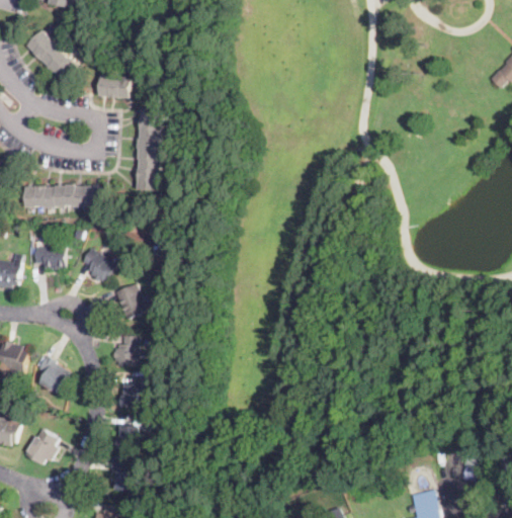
[(190,23),(186,27),(178,16),(188,9),(192,14),(195,18),(195,20),(190,23)]
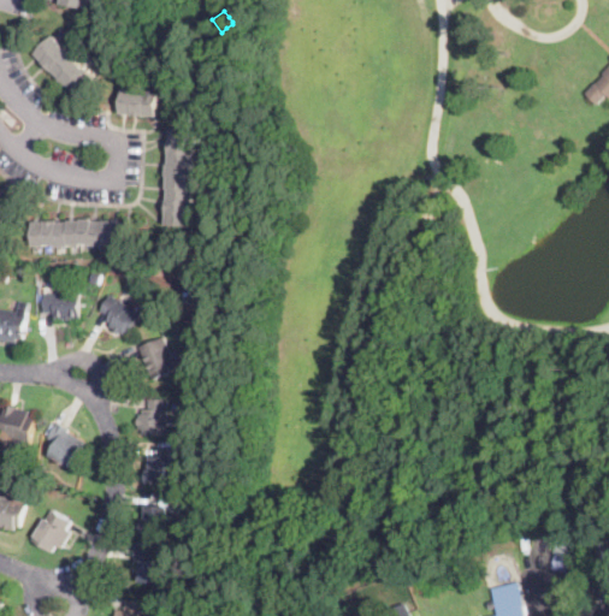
[(63,53),(64,51),(65,52),(65,53),(66,53),(70,58),(71,59),(72,60),(72,61),(76,65),(80,70),(80,71),(82,69),(86,72),(88,75),(89,76),(90,77),(90,78),(92,78),(89,80),(74,95),(72,95),(71,95),(71,94),(64,87),(63,88),(59,84),(58,82),(57,81),(55,80),(53,76),(47,70),(46,72),(43,70),(42,69),(40,65),(37,64),(37,63),(39,61),(34,57),(33,55),(31,54),(30,53),(37,46),(43,41),(48,36),(49,36),(53,40),(55,43),(57,45),(55,46),(58,48),(60,51),(63,53)]
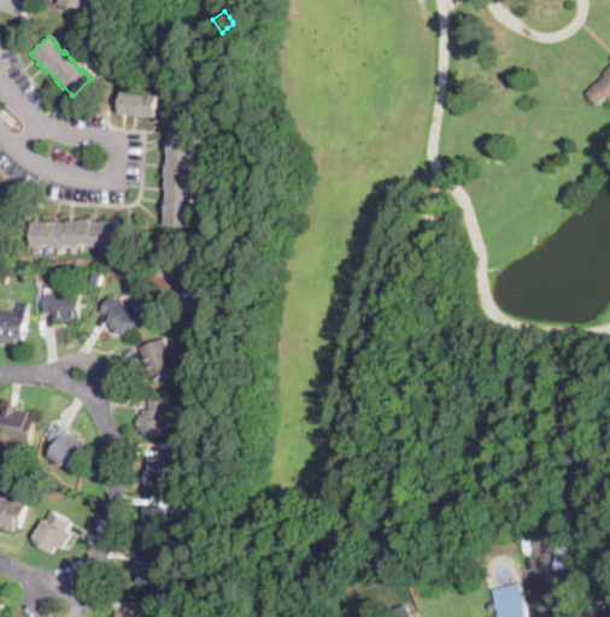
[(609,95),(606,99),(602,95),(596,101),(593,105),(581,94),(591,83),(592,84),(599,76),(600,75),(599,75),(598,74),(598,72),(599,72),(609,62),(606,60),(606,57),(609,54),(609,95)]
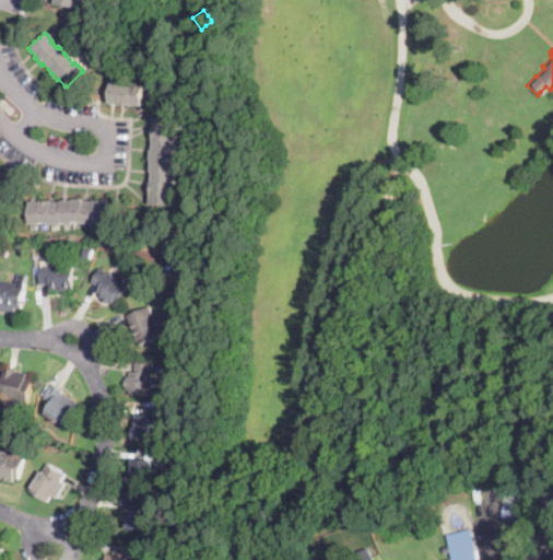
[(128,83),(129,83),(129,82),(132,82),(137,83),(138,83),(139,83),(138,106),(134,105),(127,105),(127,106),(118,105),(117,105),(115,105),(115,104),(112,104),(108,104),(106,104),(105,103),(105,102),(105,97),(107,80),(108,80),(114,81),(118,81),(118,82),(128,83)]
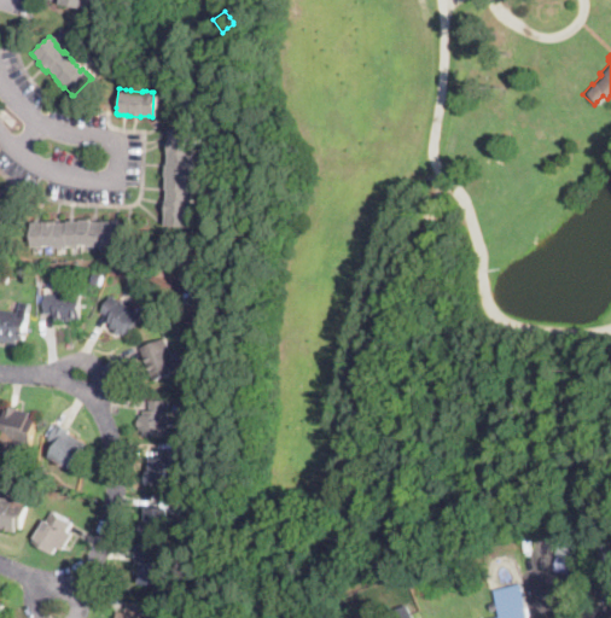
[(191,136),(190,143),(188,143),(187,147),(187,155),(188,155),(188,157),(188,158),(188,162),(188,163),(188,167),(187,167),(187,170),(187,172),(186,175),(186,179),(187,179),(187,182),(187,186),(187,187),(186,190),(187,191),(187,194),(187,200),(187,203),(186,203),(186,208),(186,210),(186,213),(185,213),(185,214),(186,214),(186,215),(186,220),(186,225),(186,227),(184,227),(166,225),(162,225),(162,223),(162,221),(162,220),(163,213),(161,213),(162,207),(162,203),(162,202),(162,200),(163,200),(163,199),(163,193),(163,190),(162,190),(163,186),(163,185),(163,176),(161,176),(162,175),(162,173),(162,168),(162,167),(162,163),(163,163),(164,164),(164,162),(164,159),(166,152),(164,152),(164,144),(164,141),(164,140),(166,140),(166,134),(166,133),(166,130),(166,129),(180,129),(191,130),(191,134),(191,136)]
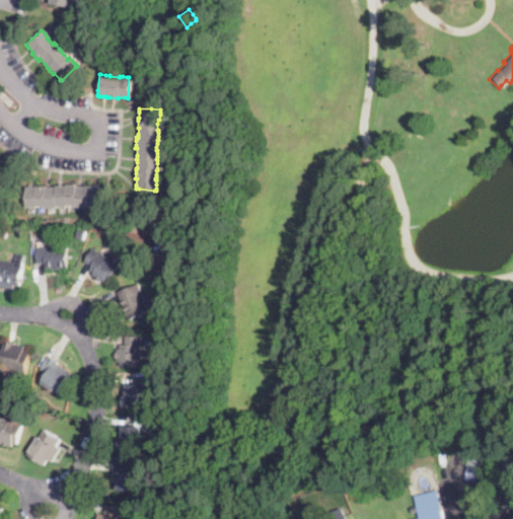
[(75,184),(75,186),(84,186),(84,184),(87,184),(90,184),(91,184),(93,184),(94,184),(94,187),(99,187),(100,187),(101,187),(103,187),(103,191),(103,197),(103,203),(103,208),(100,208),(93,208),(93,206),(91,206),(89,206),(88,206),(85,206),(83,206),(83,207),(82,207),(80,207),(77,207),(73,207),(73,205),(69,205),(67,206),(66,206),(64,206),(64,207),(61,207),(57,207),(53,207),(53,208),(48,208),(44,208),(44,206),(40,206),(39,206),(37,206),(34,206),(33,206),(33,209),(28,209),(23,209),(22,209),(22,195),(22,191),(22,187),(22,184),(25,184),(26,184),(31,184),(32,184),(34,184),(41,184),(44,184),(52,184),(56,184),(62,184),(64,184),(67,184),(71,184),(73,184),(75,184)]
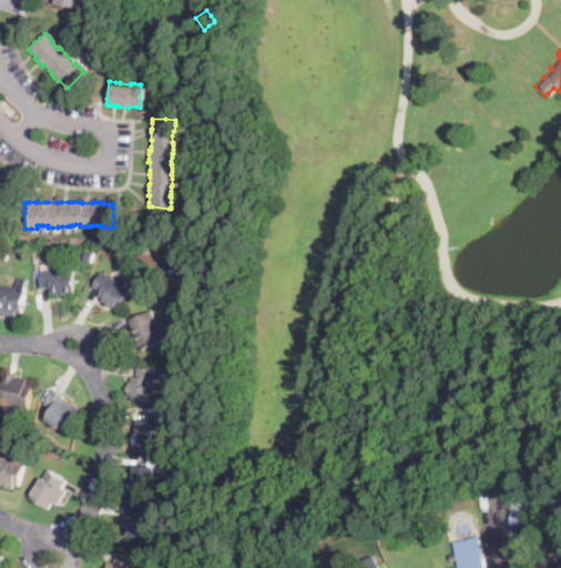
[(89,251),(87,261),(78,259),(80,250),(89,251)]
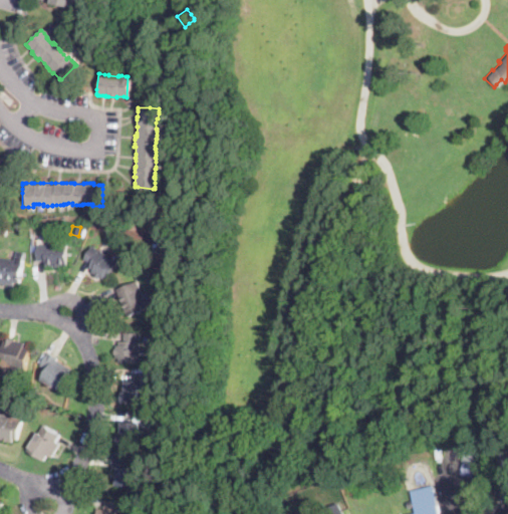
[(158,250),(151,251),(150,243),(157,242),(158,250)]
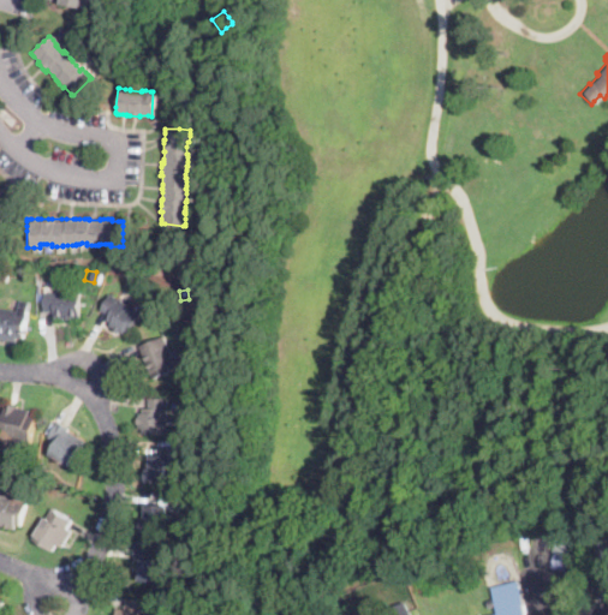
[(75,310),(75,317),(71,317),(66,317),(65,317),(63,317),(59,317),(48,317),(48,312),(47,312),(46,312),(41,312),(39,312),(39,309),(39,302),(39,294),(39,292),(43,292),(45,292),(53,292),(54,292),(55,292),(57,292),(58,292),(61,292),(65,292),(67,292),(70,292),(72,292),(73,292),(73,294),(75,302),(75,310)]
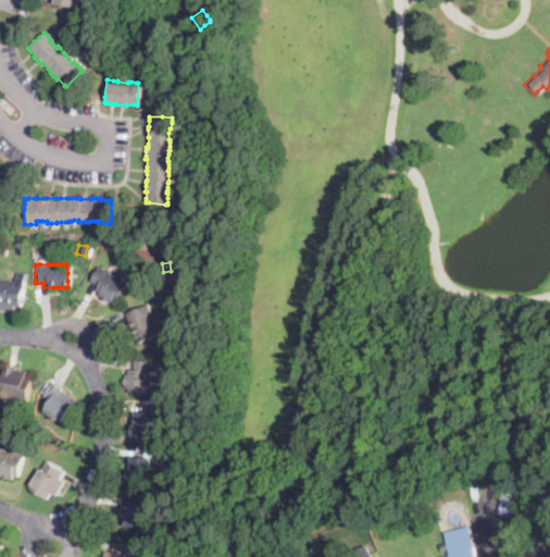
[(114,297),(111,302),(109,301),(108,300),(107,304),(104,301),(102,300),(102,302),(100,301),(100,300),(98,300),(97,299),(98,297),(95,295),(94,294),(95,293),(91,291),(94,286),(92,285),(87,282),(86,281),(89,276),(90,273),(91,272),(94,268),(95,267),(101,270),(105,272),(108,274),(109,274),(111,275),(123,283),(122,284),(122,285),(120,288),(116,294),(114,297)]
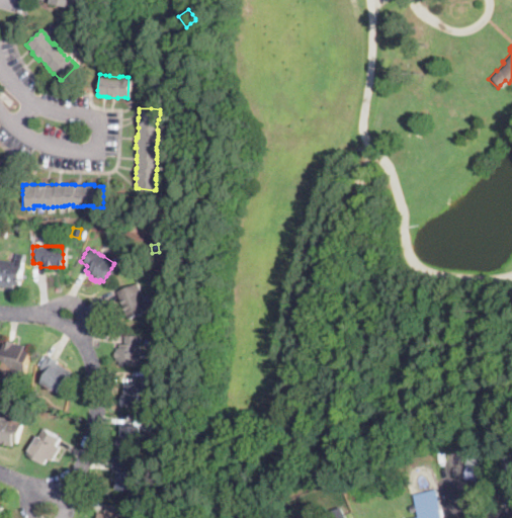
[(19,254),(17,265),(17,269),(15,276),(14,284),(8,283),(8,288),(4,287),(3,287),(2,287),(0,287),(0,261),(2,261),(10,263),(12,253),(14,253),(19,254)]
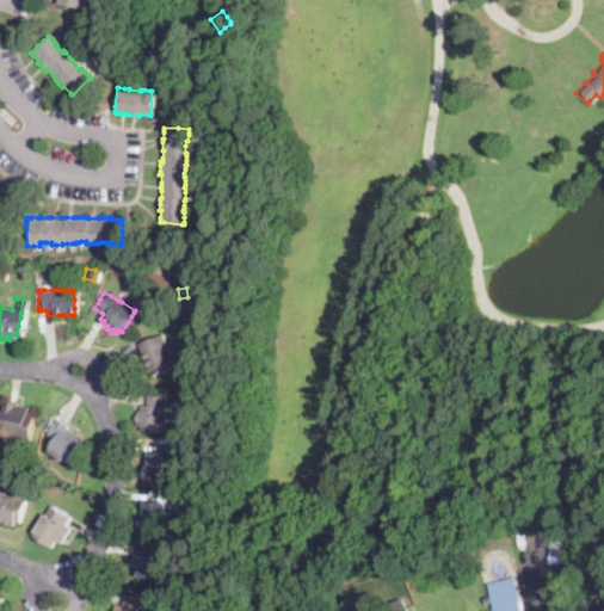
[(146,375),(145,376),(142,369),(141,365),(136,352),(133,344),(135,343),(139,341),(147,339),(151,338),(152,337),(155,335),(156,334),(161,349),(168,366),(167,366),(153,372),(146,375)]
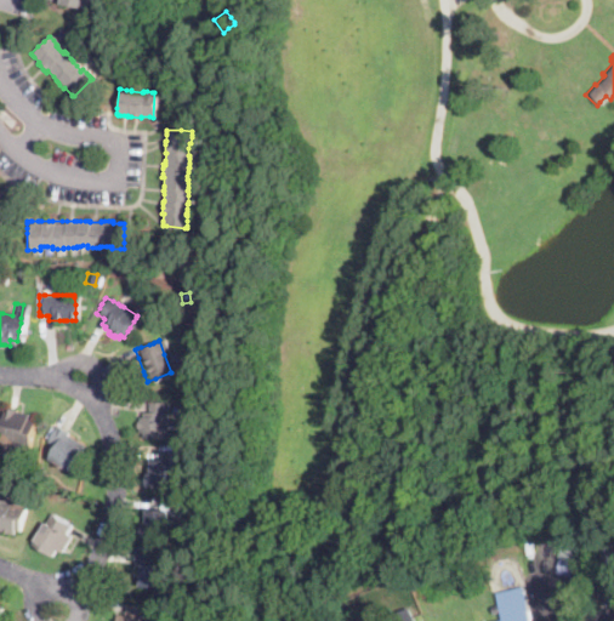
[(163,420),(163,429),(163,437),(154,437),(151,437),(148,437),(147,437),(140,437),(140,433),(140,432),(135,432),(135,428),(134,428),(134,427),(134,426),(134,422),(136,422),(136,417),(138,417),(138,412),(142,412),(145,412),(145,411),(145,404),(145,403),(147,403),(155,403),(160,403),(163,403),(163,410),(163,419),(163,420)]
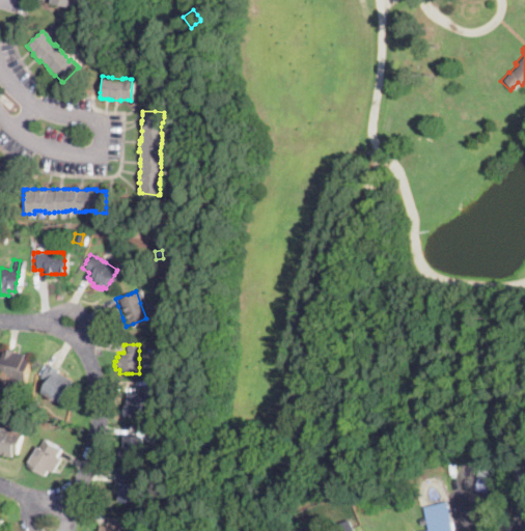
[(23,374),(21,383),(6,380),(3,379),(0,379),(0,348),(2,348),(8,351),(10,351),(10,352),(11,352),(12,353),(26,356),(23,374)]
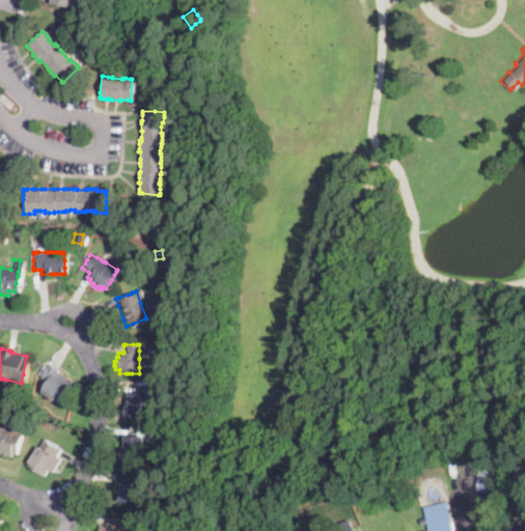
[(56,401),(55,402),(49,399),(38,393),(40,391),(43,387),(44,385),(45,383),(40,381),(39,380),(37,379),(36,379),(43,369),(44,367),(45,367),(51,371),(56,374),(58,375),(66,380),(67,381),(66,382),(65,385),(61,391),(57,399),(56,401)]
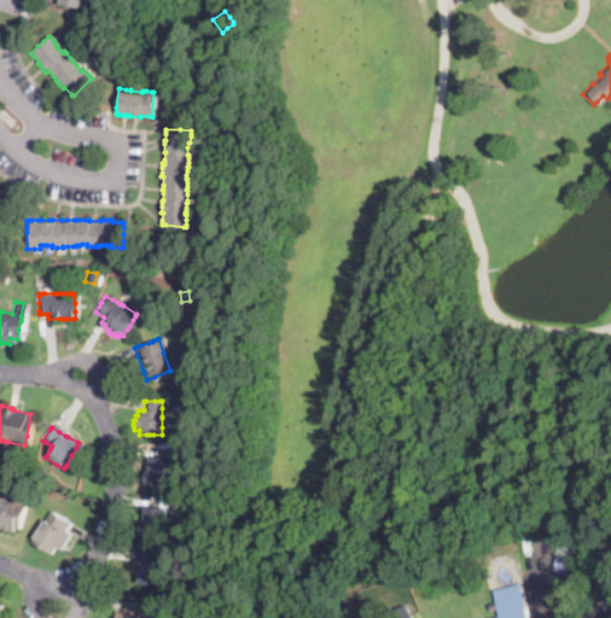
[(181,471),(181,477),(179,477),(178,477),(168,477),(168,479),(168,484),(167,484),(157,484),(156,484),(145,484),(143,484),(143,483),(143,476),(143,474),(143,473),(143,472),(143,470),(143,456),(153,456),(157,458),(164,458),(167,458),(168,458),(168,460),(175,460),(178,460),(181,460),(181,471)]
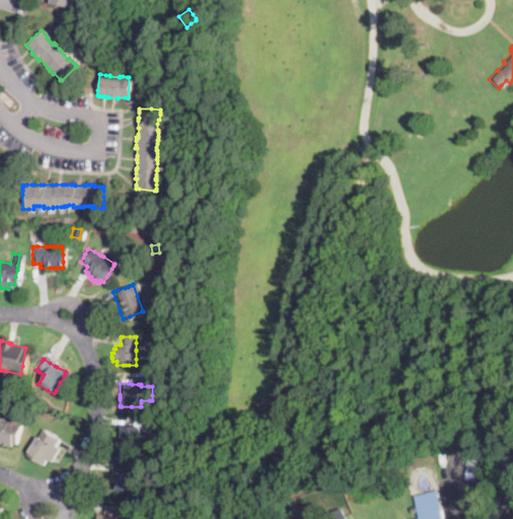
[(13,441),(13,444),(9,443),(8,444),(8,447),(7,447),(3,446),(0,445),(0,420),(5,421),(9,422),(10,422),(12,423),(14,423),(18,424),(17,426),(16,431),(14,437),(13,441)]
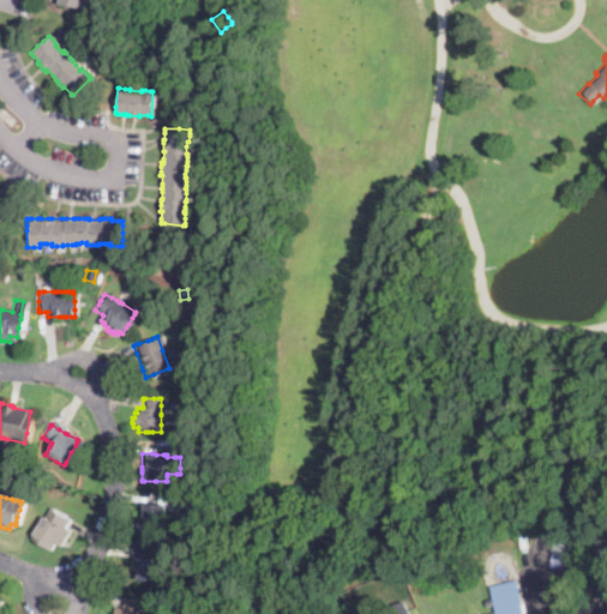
[(173,521),(173,523),(168,523),(166,523),(163,523),(161,523),(161,527),(161,531),(160,531),(149,531),(148,531),(140,530),(139,530),(138,530),(137,530),(137,529),(137,528),(137,524),(138,521),(138,517),(138,511),(138,509),(138,504),(150,504),(161,505),(162,505),(162,510),(170,511),(172,511),(173,511),(173,512),(173,516),(173,521)]
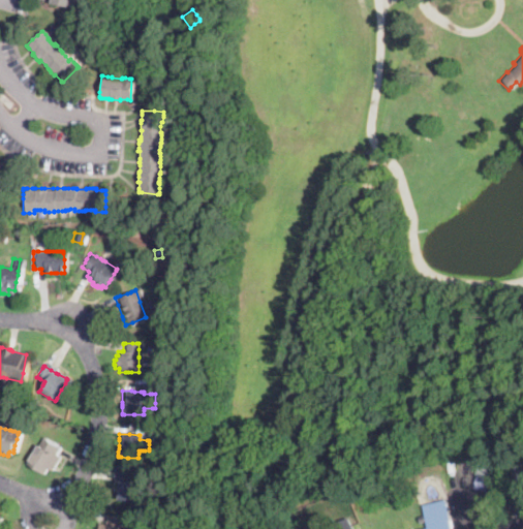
[(51,467),(50,469),(49,470),(47,468),(44,467),(42,470),(42,471),(40,473),(38,472),(33,469),(26,465),(25,464),(24,463),(25,462),(26,461),(27,460),(29,455),(30,455),(31,452),(33,449),(34,447),(34,446),(38,441),(41,437),(57,447),(57,448),(56,448),(53,455),(57,457),(56,459),(52,466),(51,466),(51,467)]
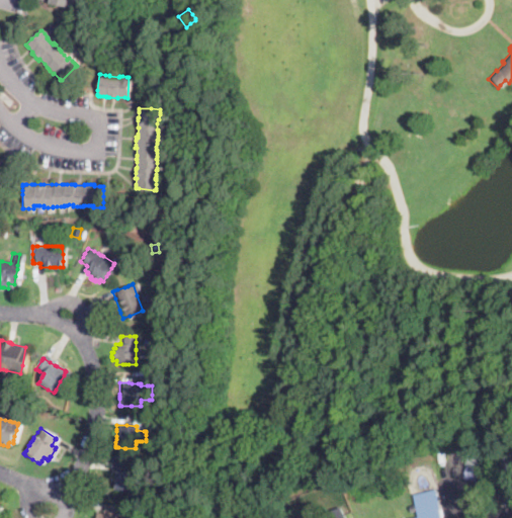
[(479,445),(478,450),(480,451),(476,468),(460,465),(464,448),(464,447),(467,448),(468,443),(479,445)]
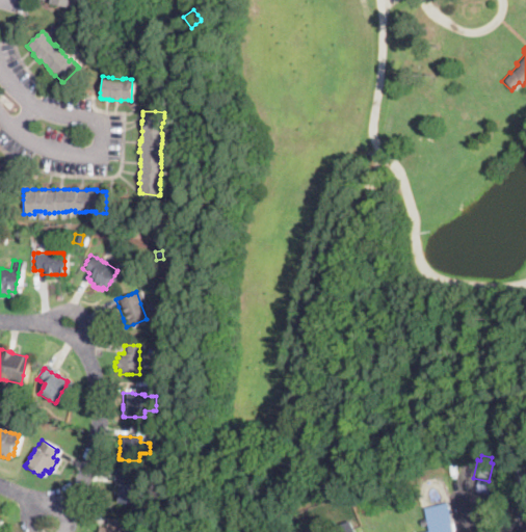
[(525,488),(518,487),(515,486),(513,486),(511,486),(513,483),(514,479),(515,473),(515,471),(516,467),(525,469),(525,488)]
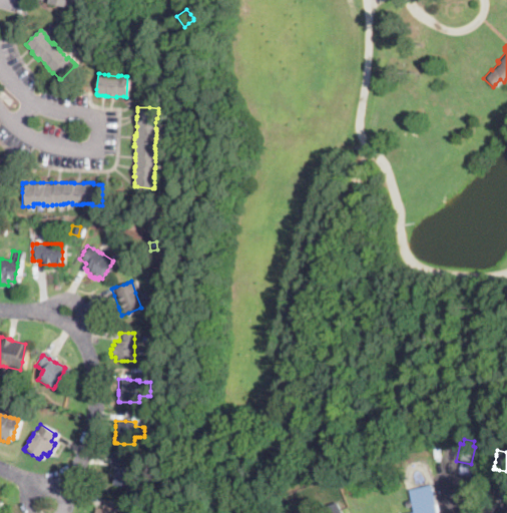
[(133,469),(133,477),(133,485),(133,486),(132,486),(129,486),(126,485),(117,485),(115,485),(112,485),(112,479),(111,479),(110,479),(110,477),(110,476),(110,474),(110,472),(113,472),(113,470),(113,469),(113,468),(110,468),(107,468),(108,466),(108,464),(108,462),(108,457),(117,458),(120,458),(124,458),(124,459),(124,465),(124,466),(133,467),(134,467),(133,469)]
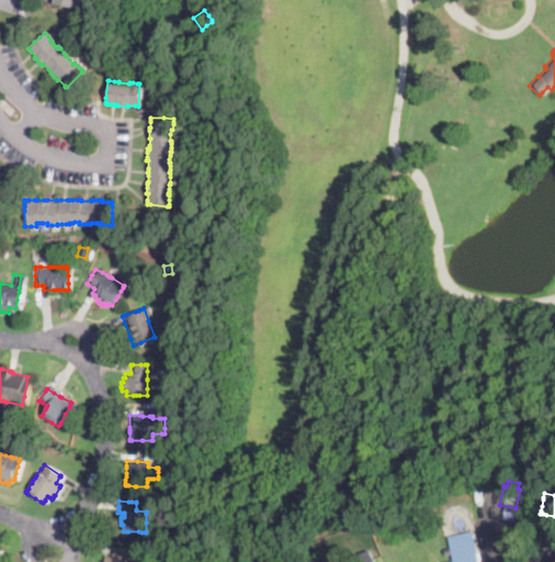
[(511,520),(511,523),(498,519),(498,517),(501,506),(514,509),(511,520)]
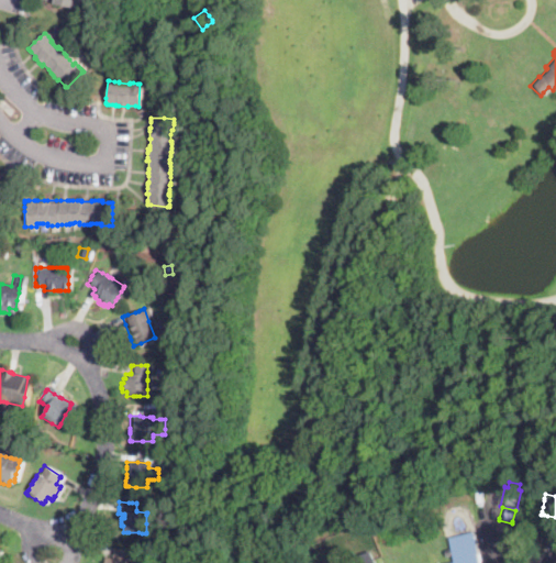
[(555,562),(546,562),(548,558),(549,552),(549,549),(551,545),(552,540),(553,538),(555,538),(555,562)]
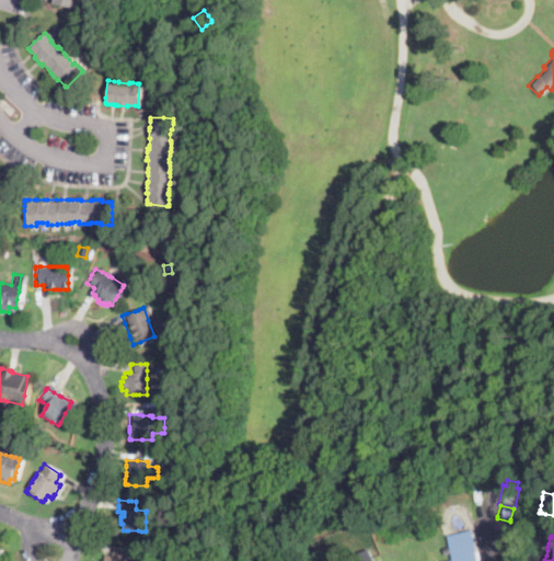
[(440,560),(440,556),(446,554),(445,547),(469,541),(472,560),(440,560)]
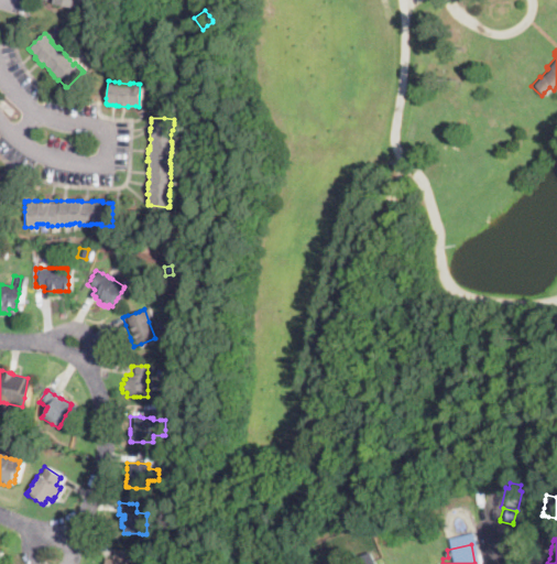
[(132,556),(132,561),(132,563),(131,563),(101,563),(102,559),(106,559),(108,560),(109,560),(109,556),(111,550),(111,549),(112,549),(119,550),(124,551),(129,552),(133,552),(133,553),(132,556)]
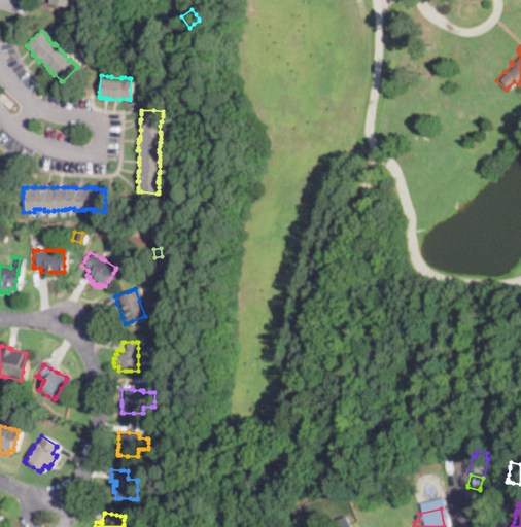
[(331,517),(333,521),(336,519),(340,517),(341,516),(342,516),(343,518),(344,521),(346,523),(347,526),(326,526),(325,524),(327,523),(324,519),(324,518),(330,516),(331,517)]
